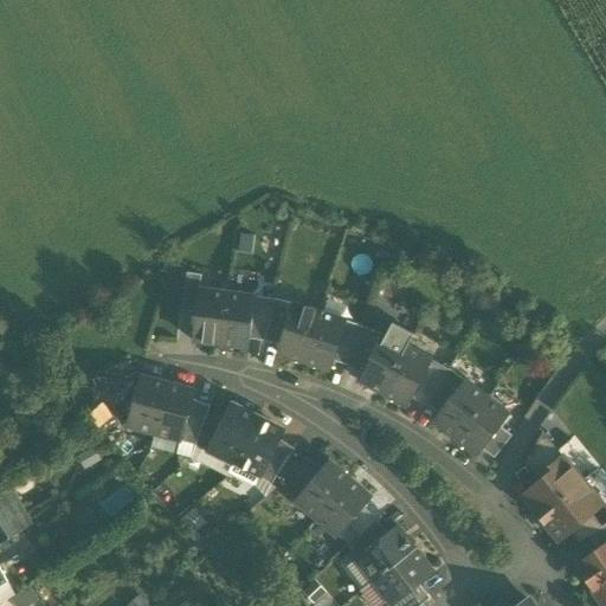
[(182,311),(197,313),(199,289),(200,289),(201,276),(187,274),(182,311)]
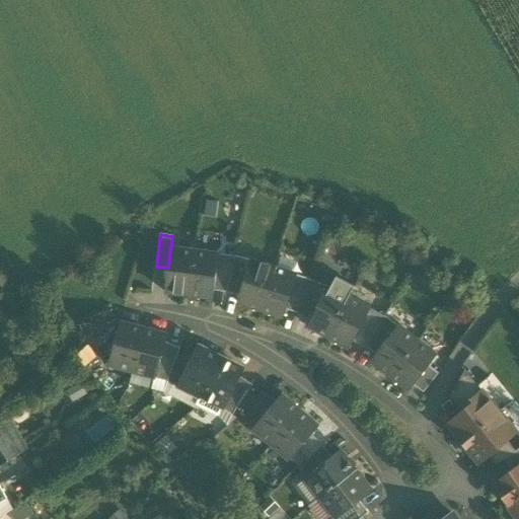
[(165,292),(189,295),(195,250),(171,247),(170,247),(168,268),(165,292)]
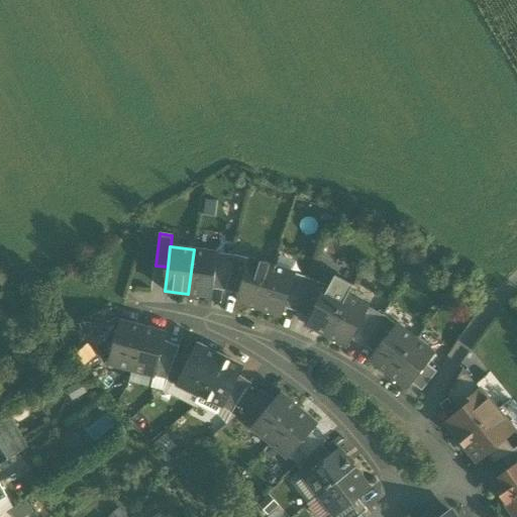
[(218,253),(194,249),(188,294),(212,297),(213,289),(218,253)]
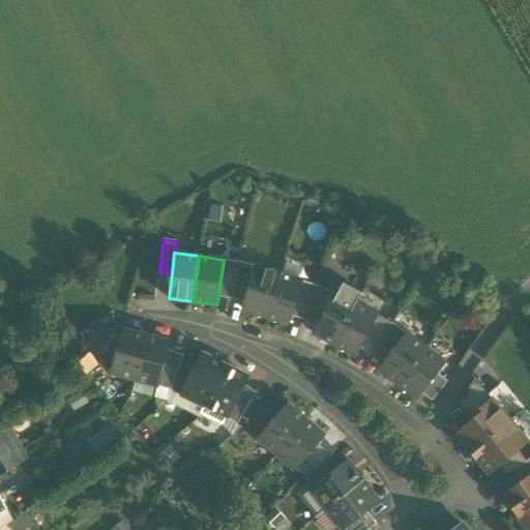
[(218,296),(231,298),(240,262),(224,260),(218,296)]
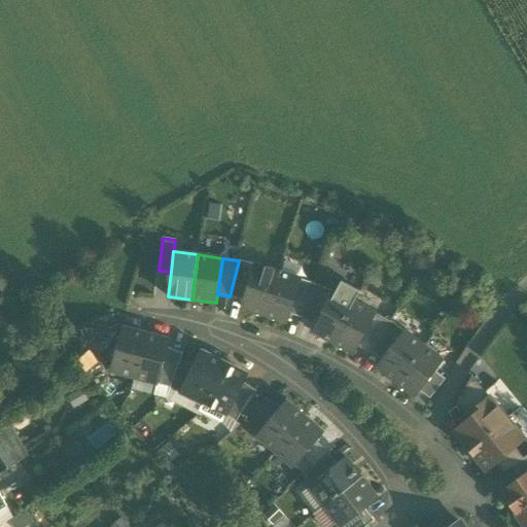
[(254,264),(239,260),(230,296),(243,300),(254,264)]
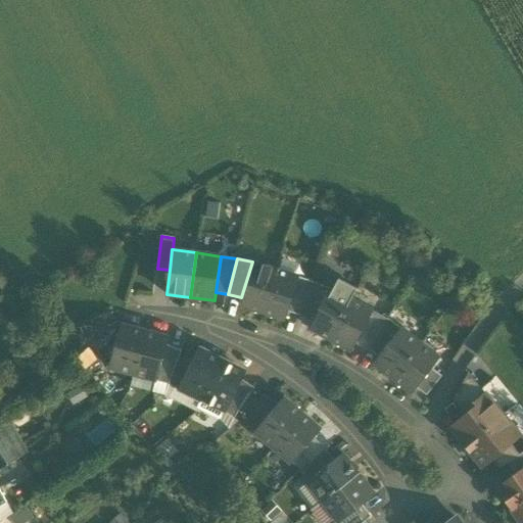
[(283,258),(279,271),(296,276),(300,265),(283,258)]
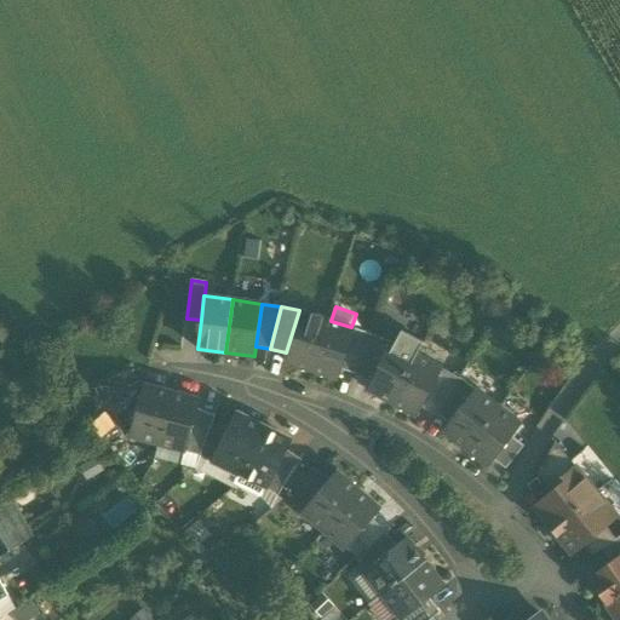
[(283,361),(311,371),(327,320),(299,310),(286,352),(283,361)]
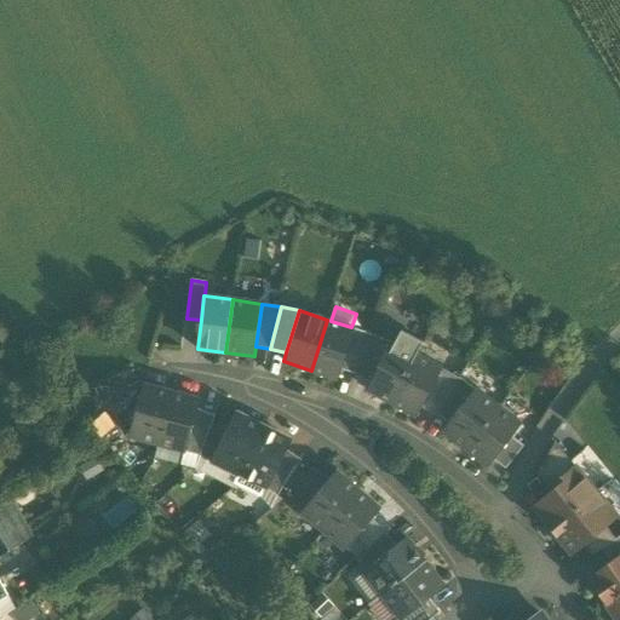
[(331,321),(327,320),(311,371),(339,379),(342,369),(355,328),(351,327),(331,321)]
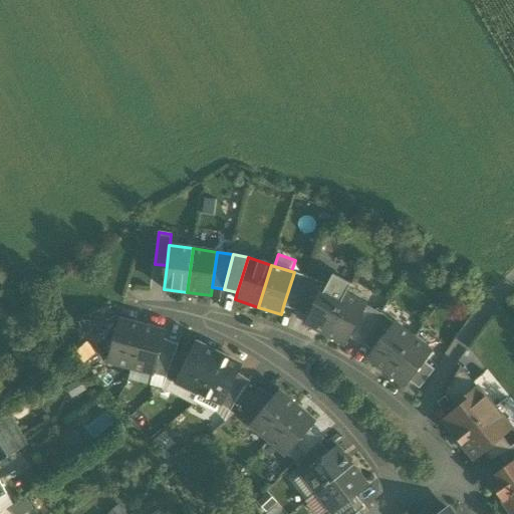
[(283,306),(295,310),(309,278),(309,277),(294,272),(283,306)]
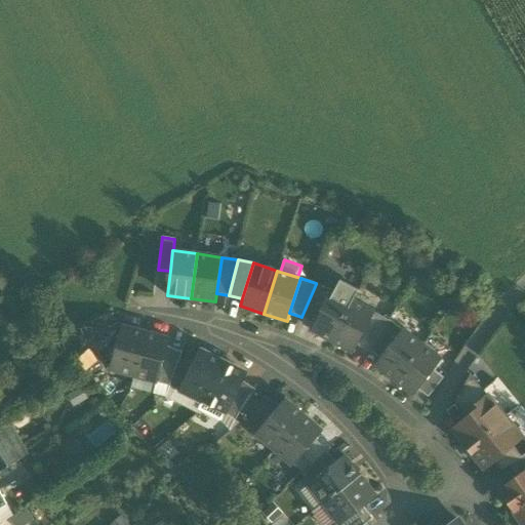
[(340,280),(334,291),(353,300),(359,290),(340,280)]
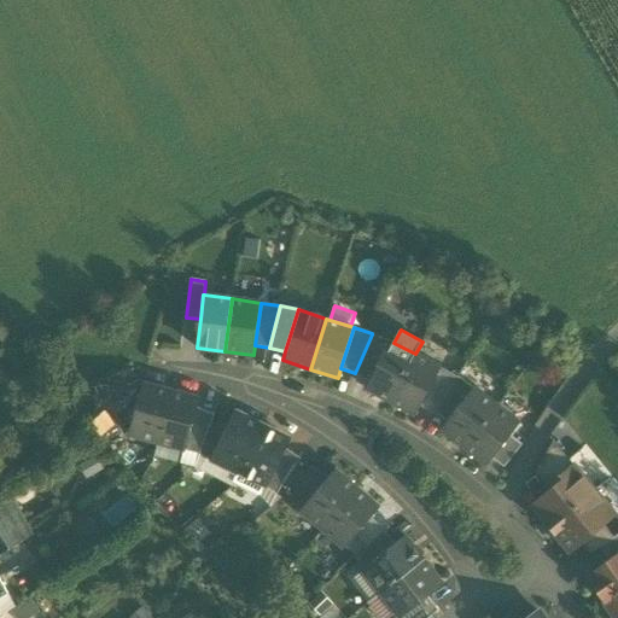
[(390,340),(372,334),(355,373),(369,380),(390,340)]
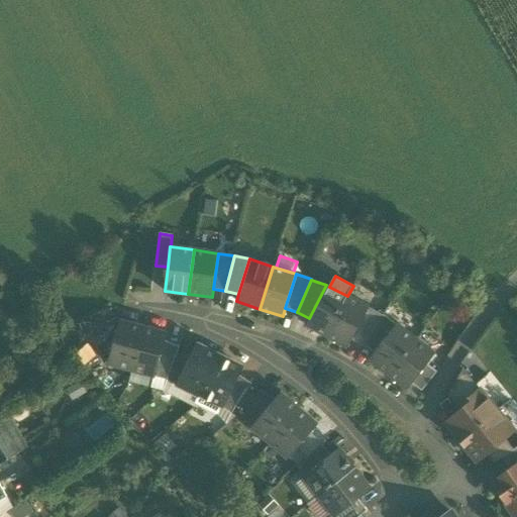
[(326,335),(347,296),(329,287),(326,285),(309,318),(305,324),(326,335)]
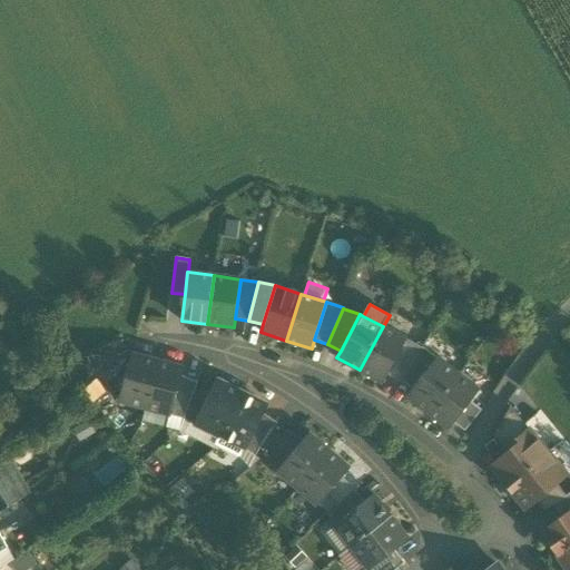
[(406,340),(383,326),(360,370),(384,383),(387,375),(406,340)]
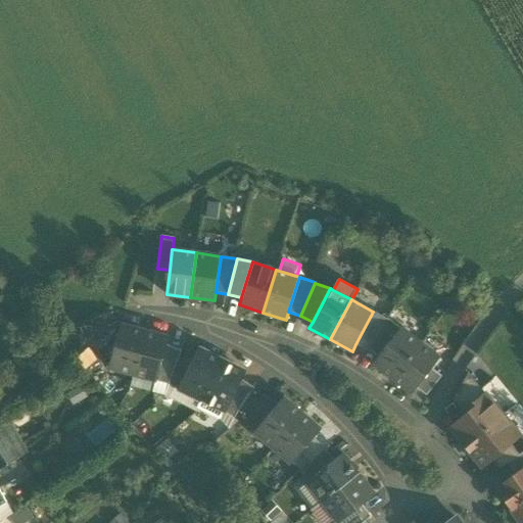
[(368,349),(369,348),(388,319),(373,312),(355,344),(368,349)]
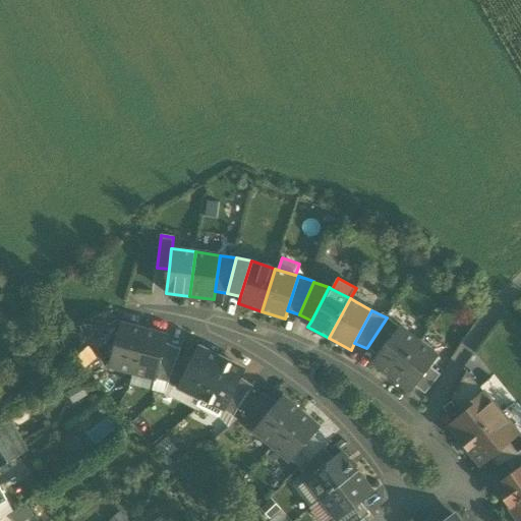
[(105,312),(82,324),(88,334),(110,323),(105,312)]
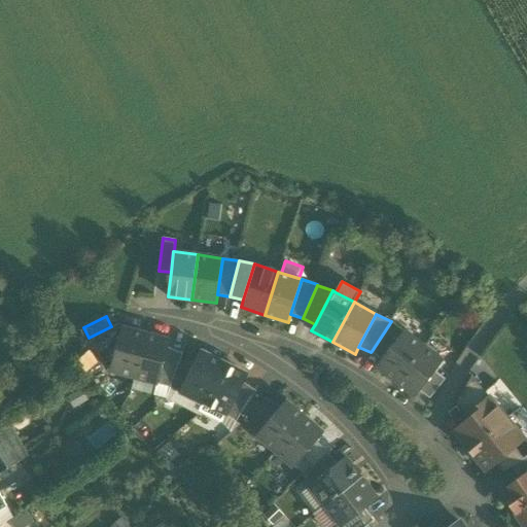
[(391,321),(372,351),(382,359),(403,330),(391,321)]
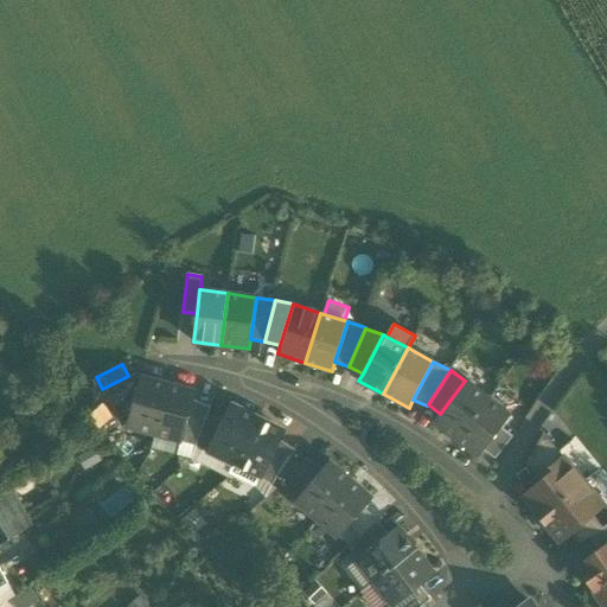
[(127,428),(154,435),(168,384),(141,377),(127,428)]
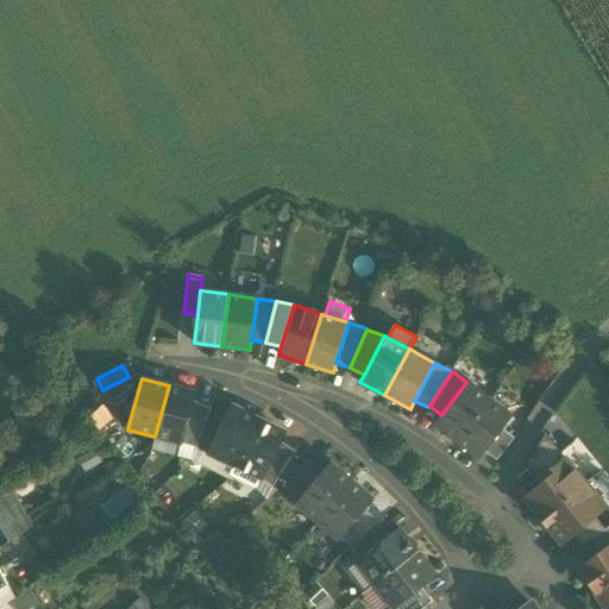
[(434,424),(457,440),(490,400),(468,382),(466,382),(441,415),(434,424)]
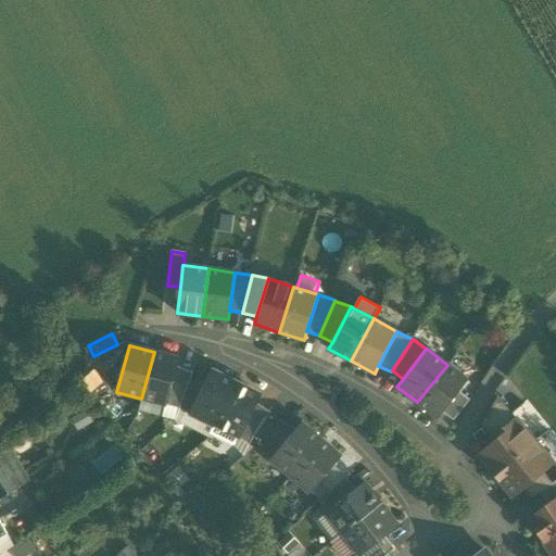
[(179,358),(154,352),(141,399),(167,405),(177,367),(179,358)]
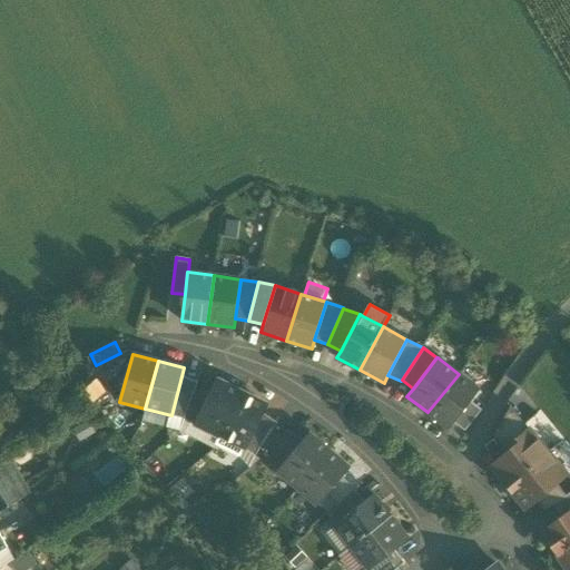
[(479,391),(459,374),(428,412),(449,429),(454,422),(471,401),(479,391)]
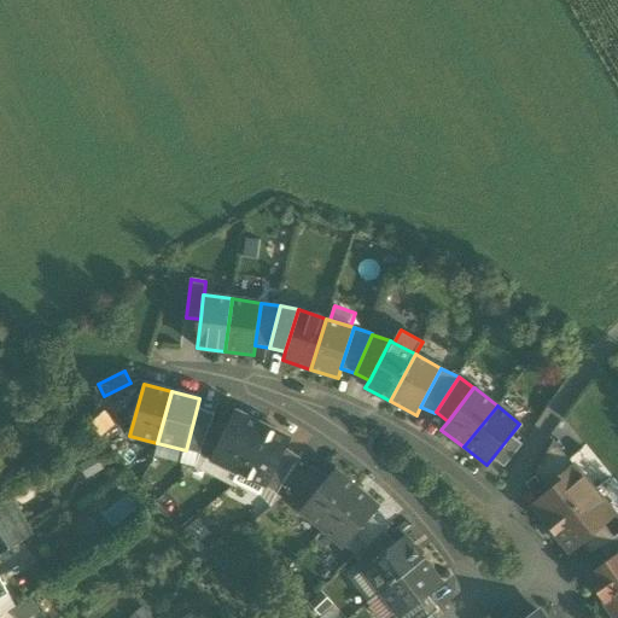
[(186,450),(199,454),(211,425),(215,415),(197,408),(186,450)]
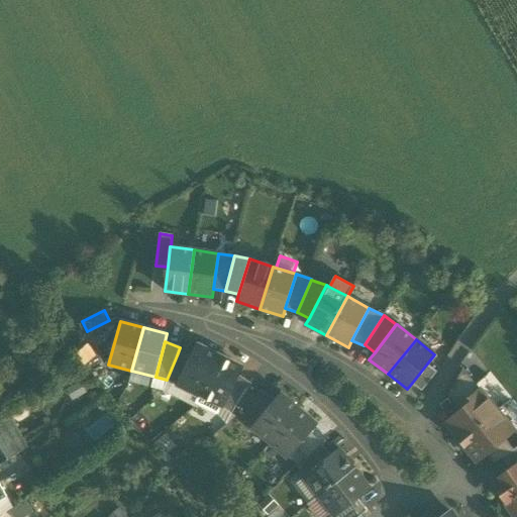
[(178,385),(199,396),(219,356),(198,345),(190,362),(178,385)]
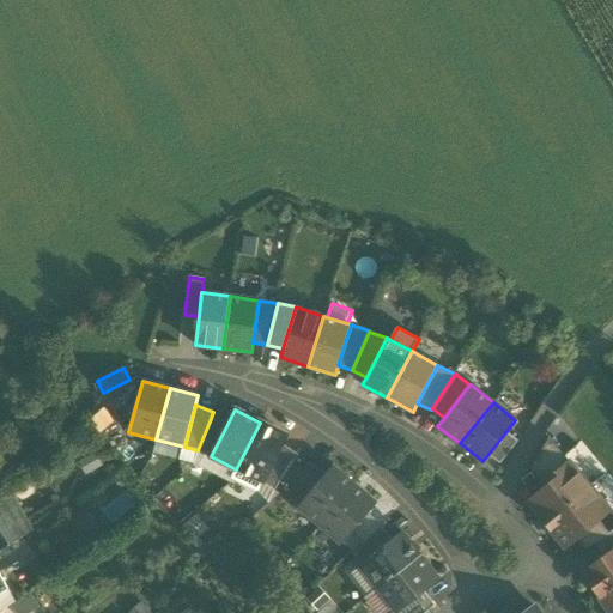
[(225,429),(210,422),(198,450),(206,454),(211,456),(225,429)]
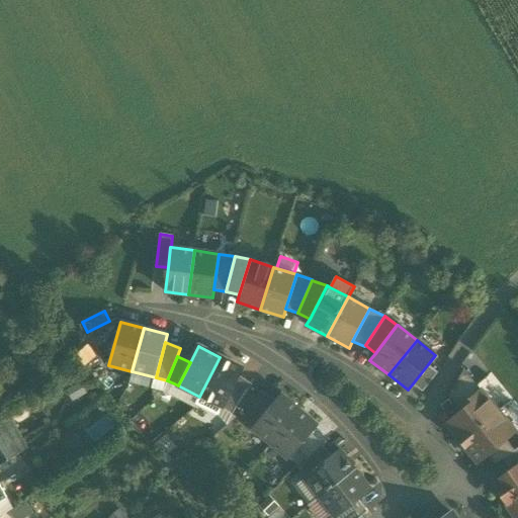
[(220,357),(199,397),(222,408),(238,375),(242,368),(220,357)]
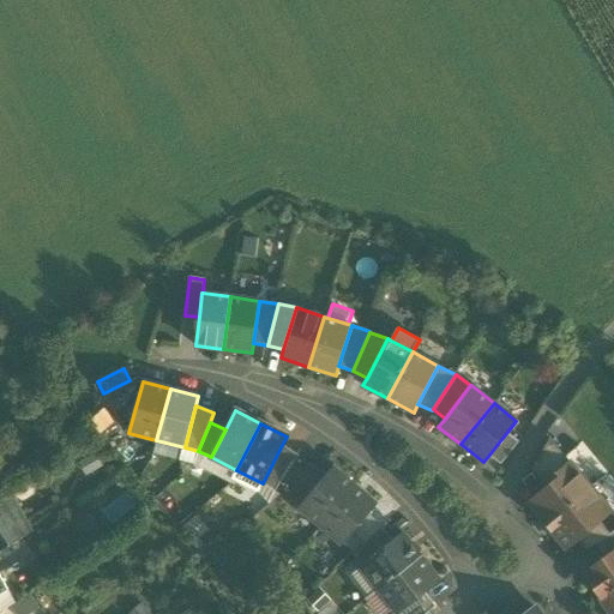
[(489,455),(501,464),(519,441),(507,432),(489,455)]
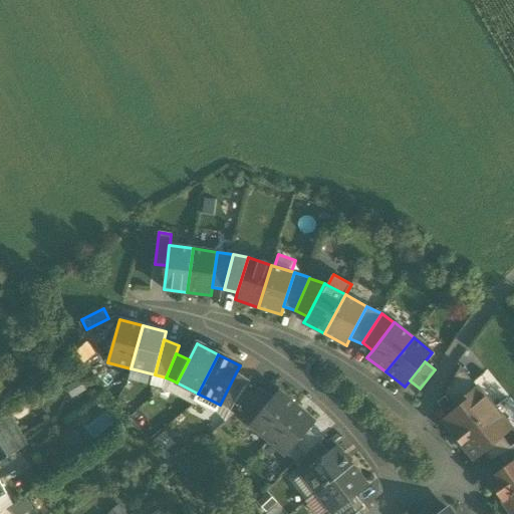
[(446,393),(459,409),(463,405),(460,402),(478,388),(461,366),(446,393)]
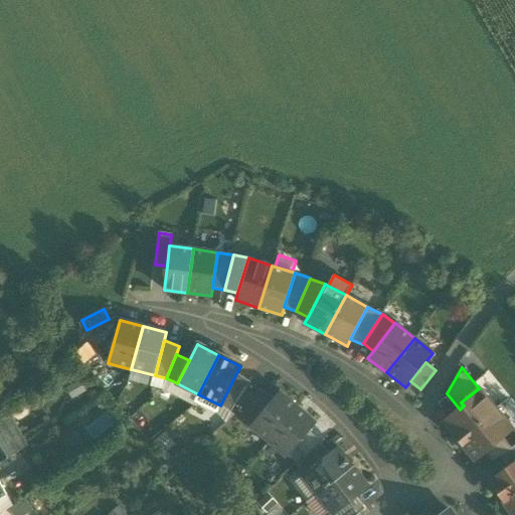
[(128,380),(162,389),(166,378),(155,375),(131,369),(128,380)]
